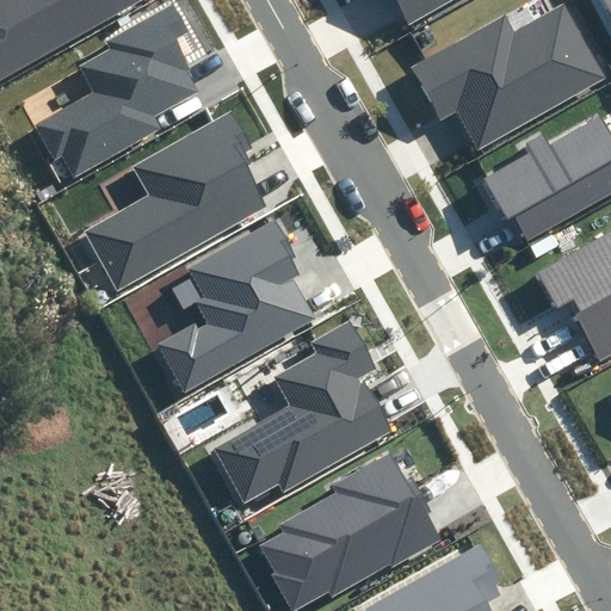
[(0,0),(0,76),(137,0),(0,0)]
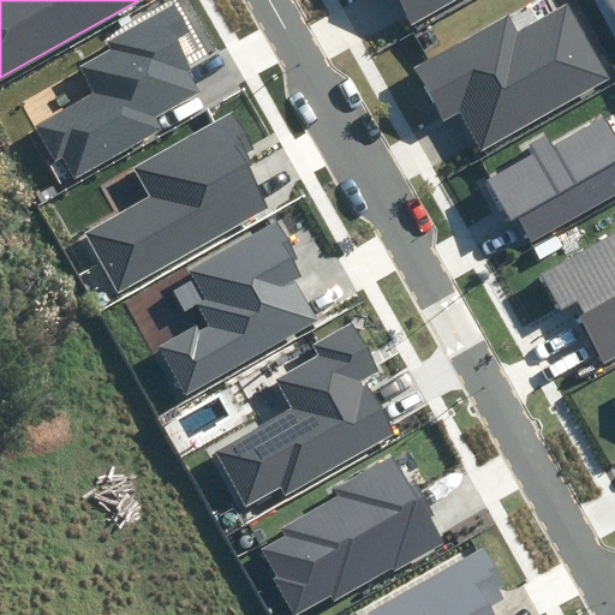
[(398,0),(412,23),(451,0),(398,0)]
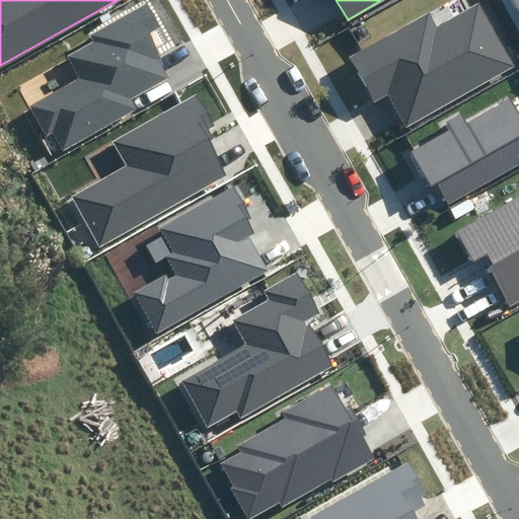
[(409,126),(517,66),(480,1),(437,24),(429,11),(348,55),(373,101),(390,92),(409,126)]
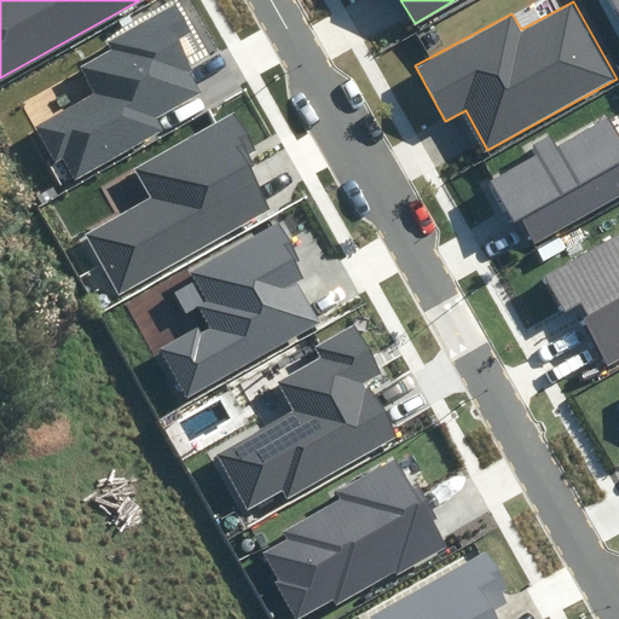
[(158,119),(201,94),(171,42),(189,32),(174,6),(109,44),(111,50),(80,68),(96,93),(34,128),(55,163),(62,158),(75,180),(163,128),(158,119)]
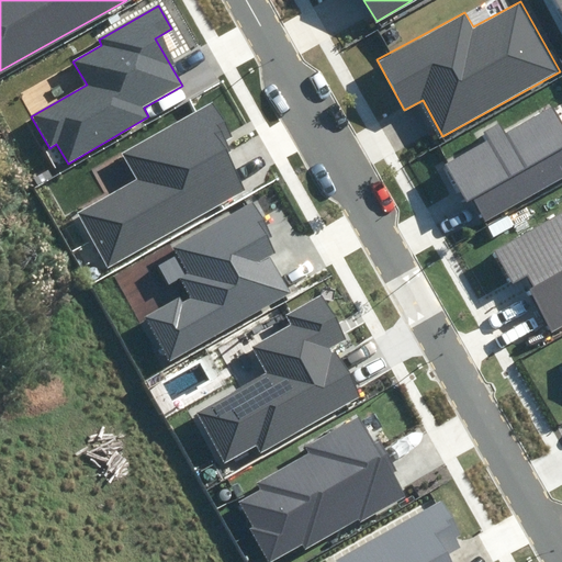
[(235,137),(216,103),(123,153),(138,181),(79,213),(107,266),(249,190),(224,143),(235,137)]
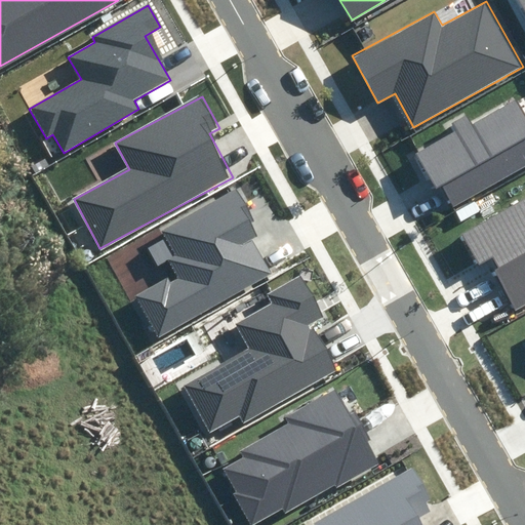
[(452,206),(524,165),(524,111),(517,96),(469,123),(465,116),(453,123),(457,130),(413,154),(433,189),(440,185),(452,206)]
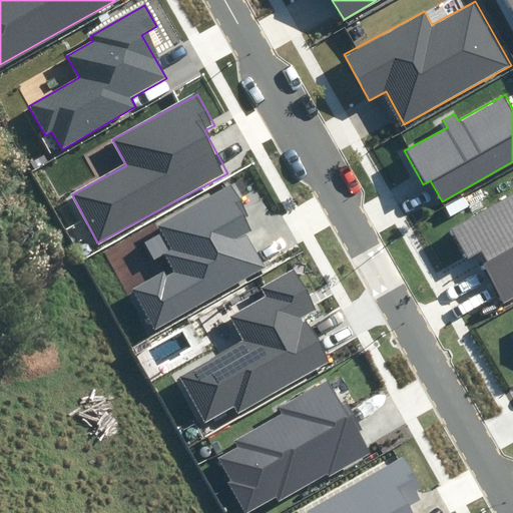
[(44,146),(45,148),(47,149),(49,150),(51,150),(54,149),(55,148),(56,146),(57,144),(56,142),(55,140),(54,138),(52,137),(50,137),(48,137),(46,138),(45,140),(44,142),(44,144),(44,146)]
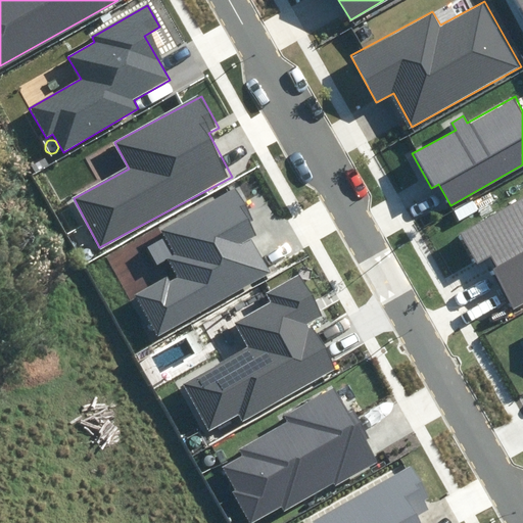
[(260,231),(237,189),(159,233),(181,270),(137,294),(158,333),(269,271),(250,237),(260,231)]
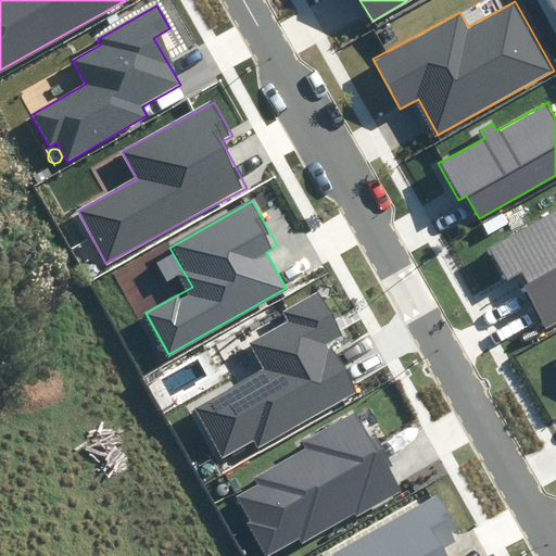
[(555,211),(489,248),(507,279),(517,274),(547,328),(555,323),(555,211)]
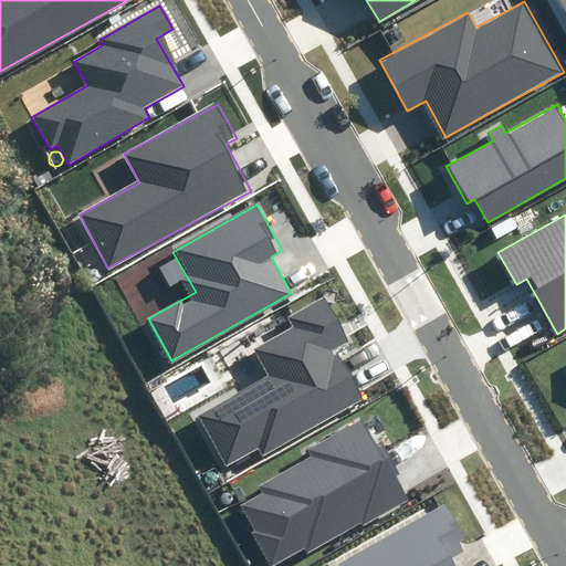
[(87,276),(88,279),(91,281),(93,281),(95,281),(97,281),(100,279),(101,276),(101,274),(101,272),(100,270),(98,269),(96,268),(94,268),(92,268),(90,269),(88,270),(87,272),(87,274),(87,276)]
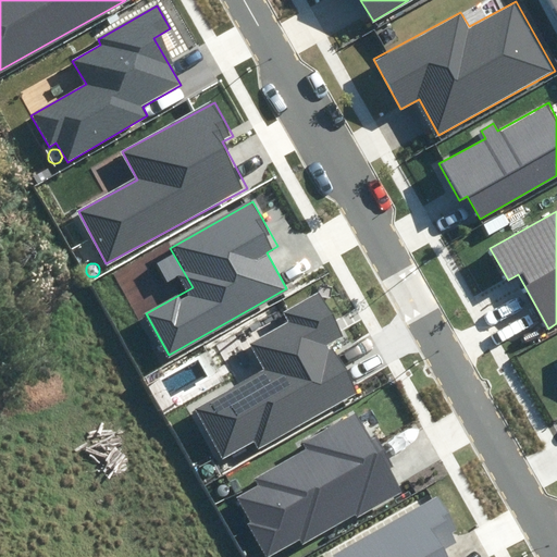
[(346,334),(321,291),(284,311),(289,321),(250,343),(264,368),(194,408),(221,458),(256,438),(261,448),(359,393),(331,343),(346,334)]
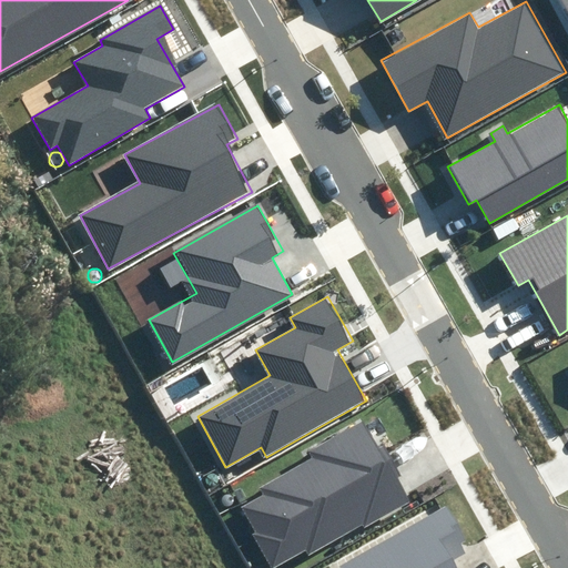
[(255,533),(386,459),(364,418),(305,450),(311,460),(257,488),(261,495),(241,506),(255,533)]
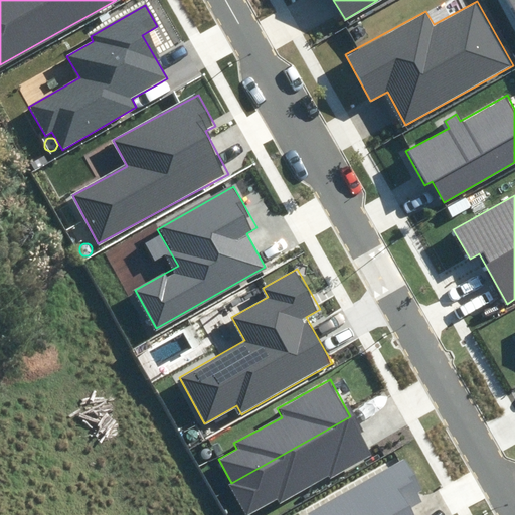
[(350,416),(231,483),(247,512),(279,495),(282,501),(370,454),(350,416)]
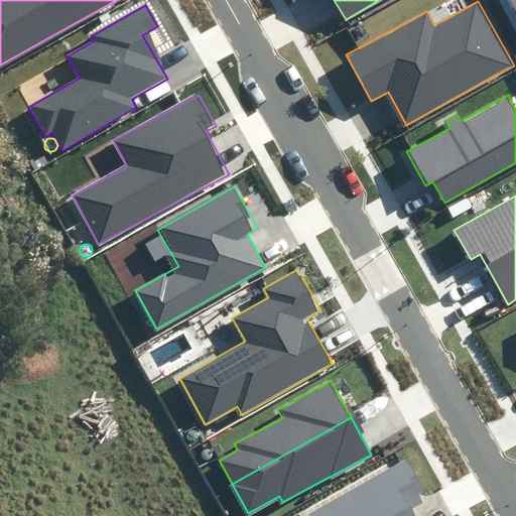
[(188,437),(189,439),(190,440),(192,440),(194,440),(196,440),(197,439),(198,437),(198,436),(198,434),(197,433),(196,432),(195,431),(192,431),(191,431),(189,432),(188,433),(188,434),(188,436),(188,437)]
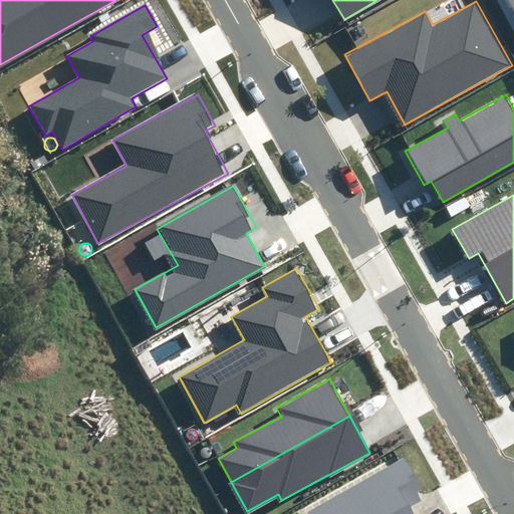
[(202,454),(203,456),(204,457),(206,457),(207,457),(209,457),(210,456),(211,454),(211,453),(211,451),(210,450),(209,448),(208,448),(206,448),(205,448),(203,449),(202,450),(202,451),(202,453),(202,454)]
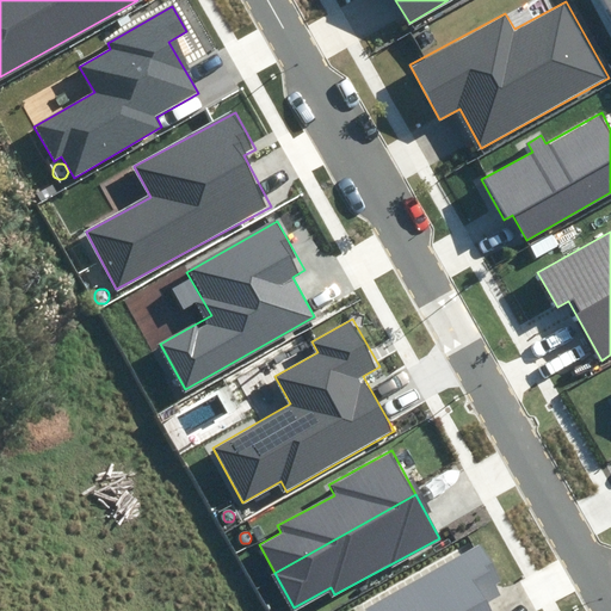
[(505,591),(481,548),(368,610),(491,610),(486,602),(505,591)]
